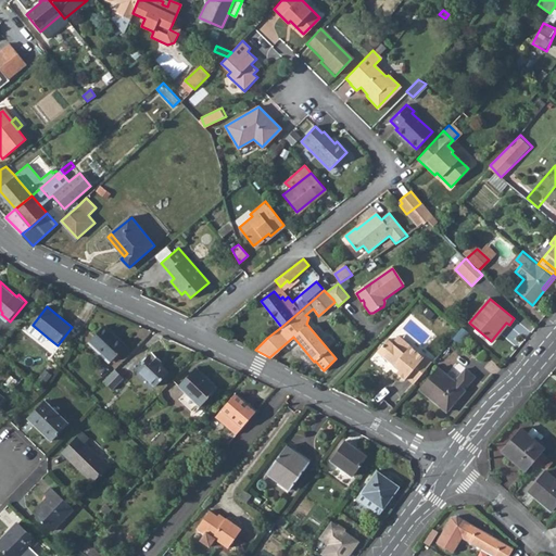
[(48,338),(34,326),(28,331),(43,343),(48,338)]
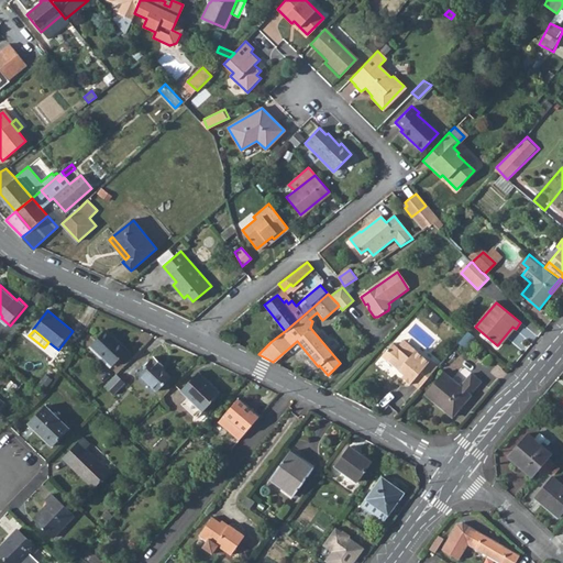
[(107,330),(91,346),(113,366),(129,351),(107,330)]
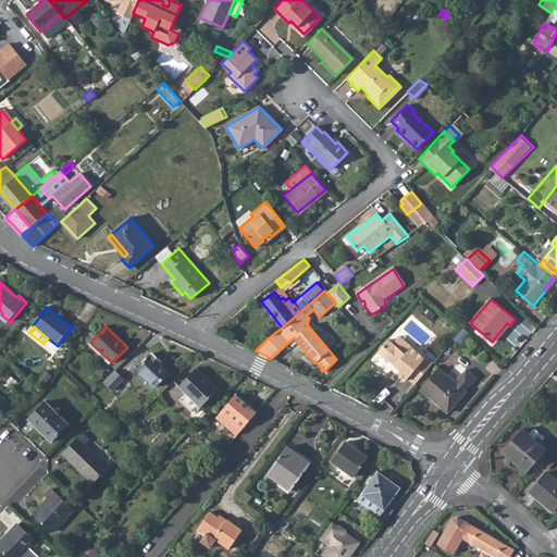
[(463,327),(454,339),(460,345),(470,334),(463,327)]
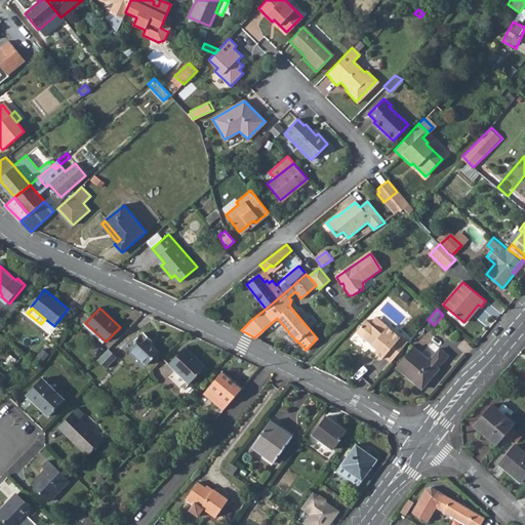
[(386,358),(391,362),(408,341),(402,336),(401,337),(389,327),(382,333),(367,320),(357,332),(373,347),(374,345),(378,348),(375,352),(385,359),(386,358)]
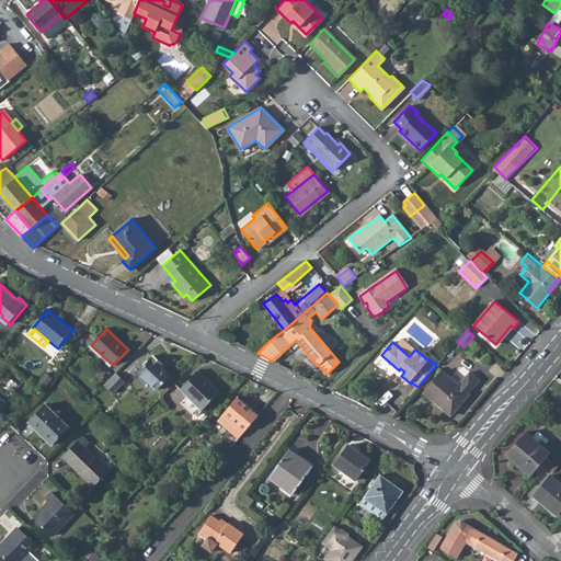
[(153,358),(137,375),(155,392),(168,378),(160,369),(162,367),(153,358)]
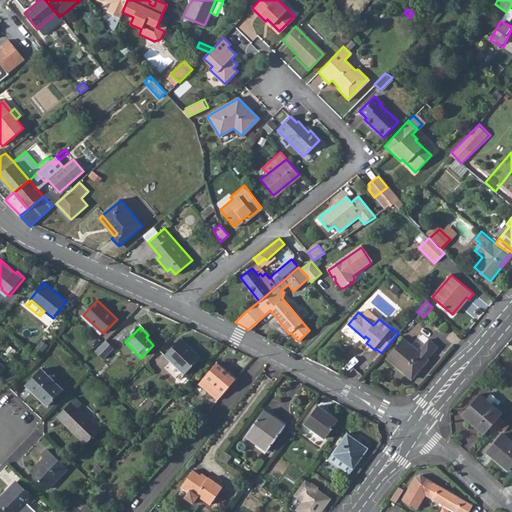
[(404,338),(387,358),(396,365),(397,364),(413,377),(428,358),(428,357),(438,345),(429,339),(419,350),(404,338)]
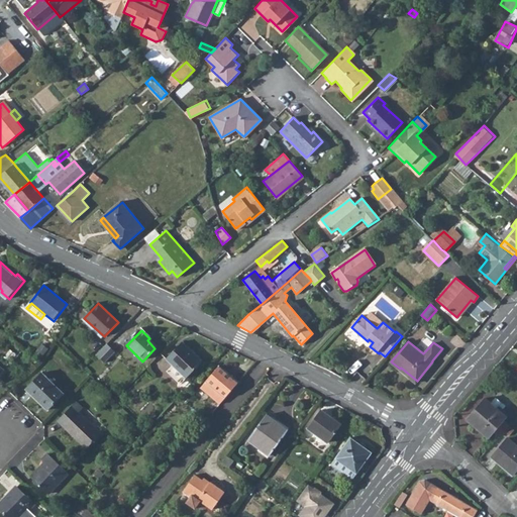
[(183,343),(166,360),(172,367),(184,379),(185,380),(202,363),(183,343)]
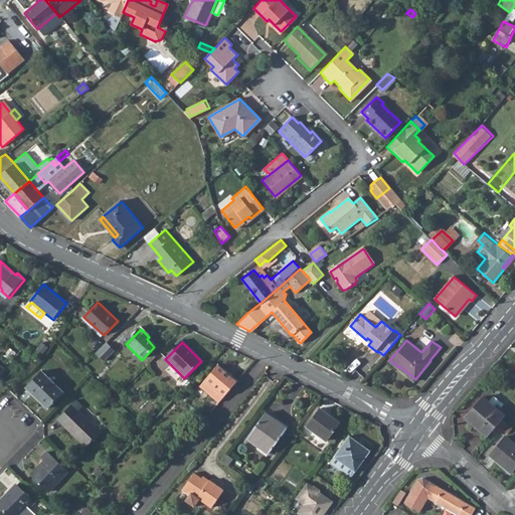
[(32,355),(38,360),(48,349),(42,343),(32,355)]
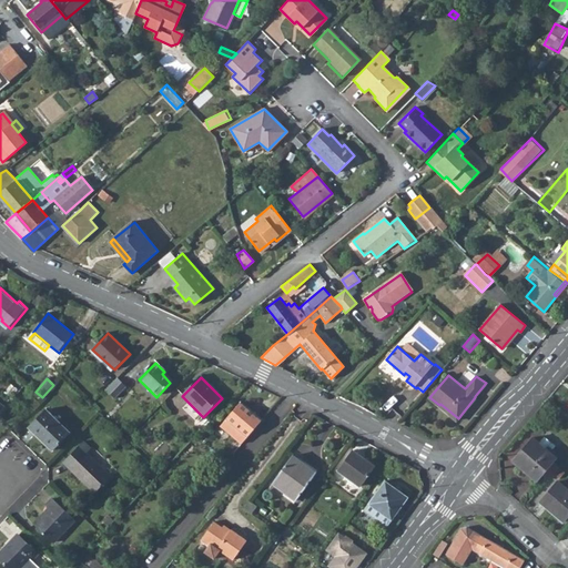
[(118,396),(127,384),(118,378),(109,391),(118,396)]
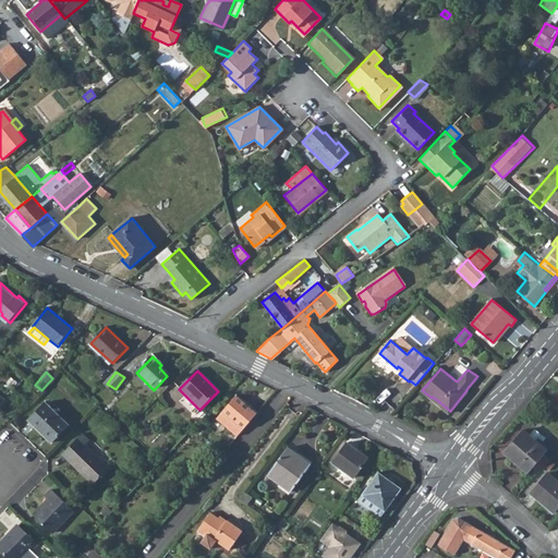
[(215,416),(237,436),(255,413),(234,395),(215,416)]
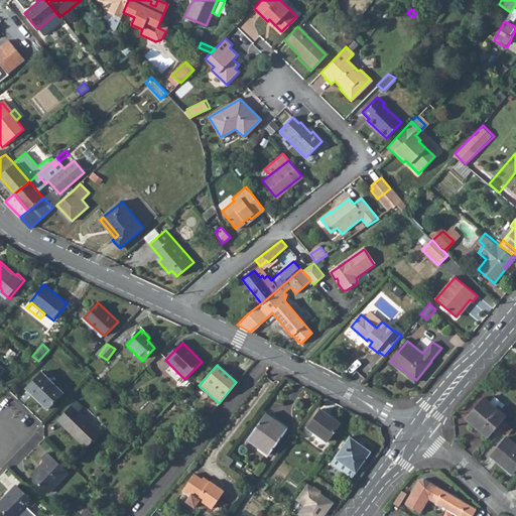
[(183,378),(171,366),(165,372),(177,384),(183,378)]
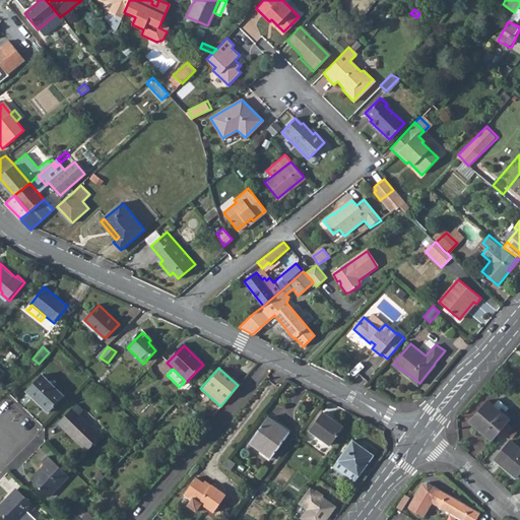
[(42,375),(26,392),(48,413),(63,396),(42,375)]
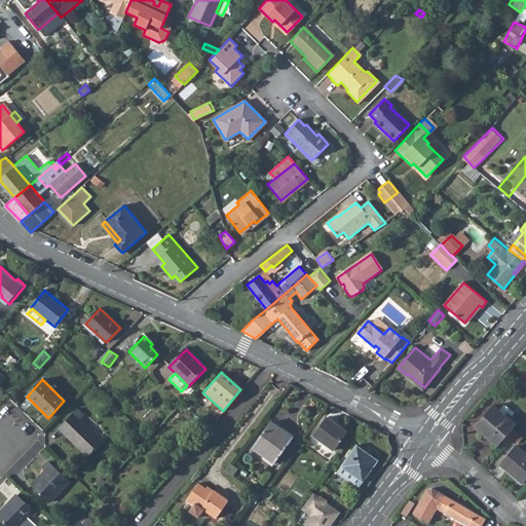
[(508,419),(498,410),(493,405),(475,426),(486,437),(487,436),(496,445),(514,424),(508,419)]
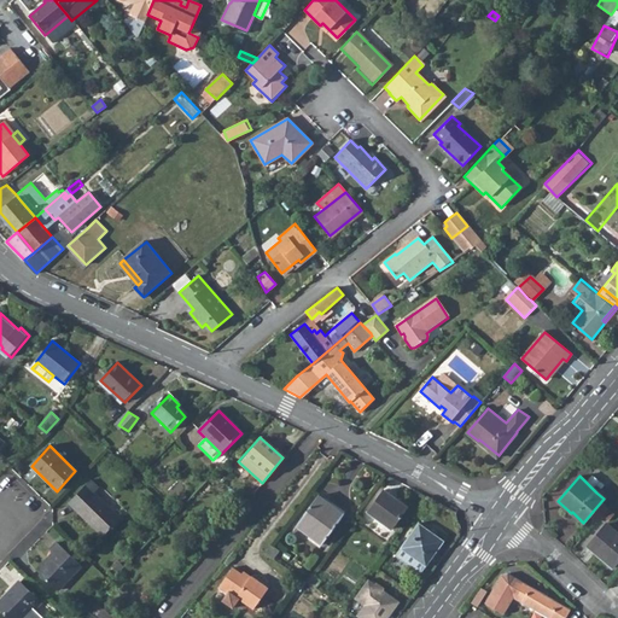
[(592,476),(586,482),(596,493),(602,485),(592,476)]
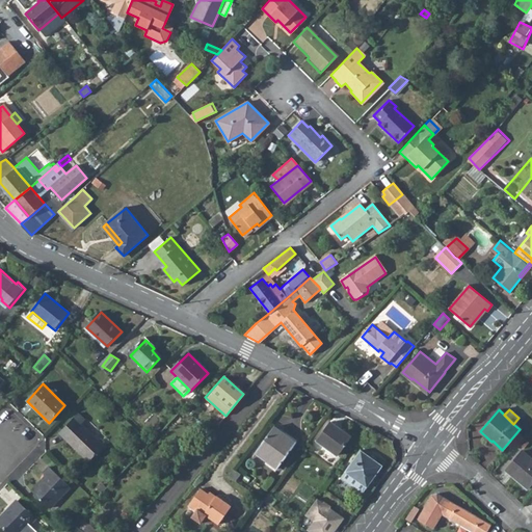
[(78,413),(59,432),(65,439),(88,461),(103,446),(81,424),(85,420),(78,413)]
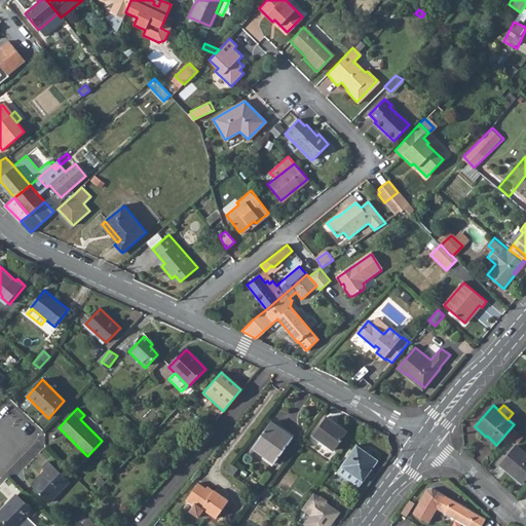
[(326,418),(312,437),(333,450),(345,431),(326,418)]
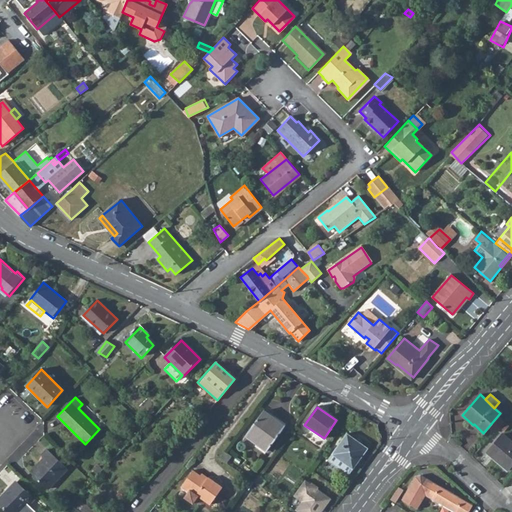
[(263,412),(245,436),(266,452),(283,428),(273,421),(274,420),(263,412)]
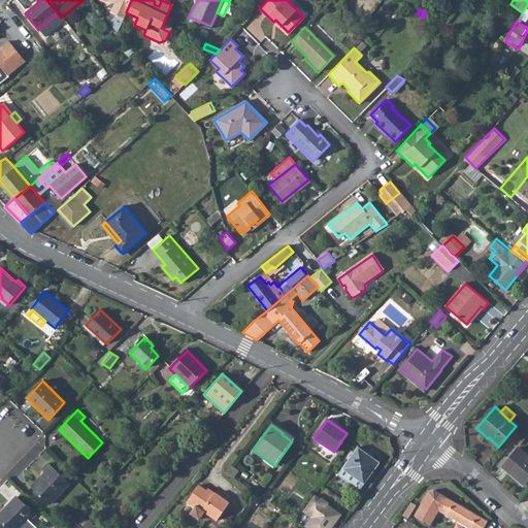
[(527,455),(518,448),(501,466),(515,477),(516,477),(523,484),(527,476),(527,455)]
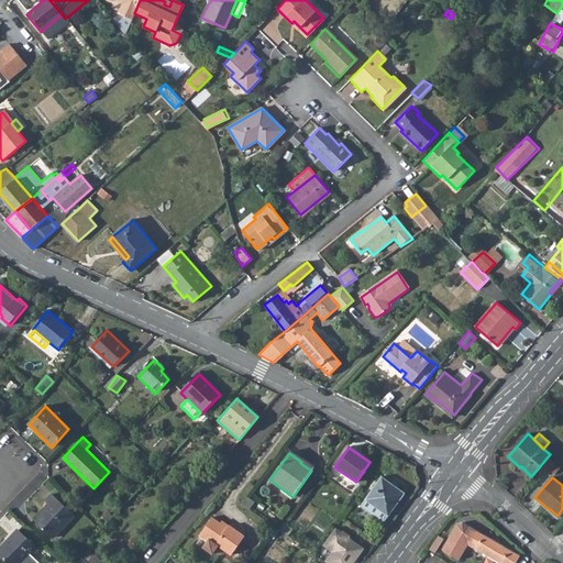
[(381,478),(362,505),(385,521),(404,495),(381,478)]
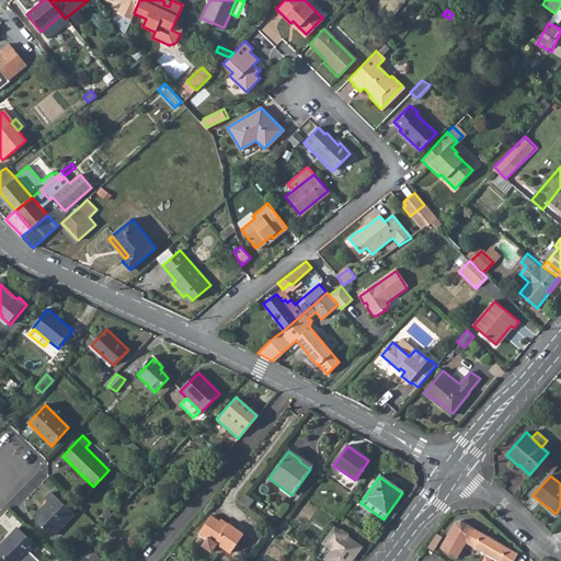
[(48,501),(33,516),(53,535),(73,513),(52,491),(45,497),(48,501)]
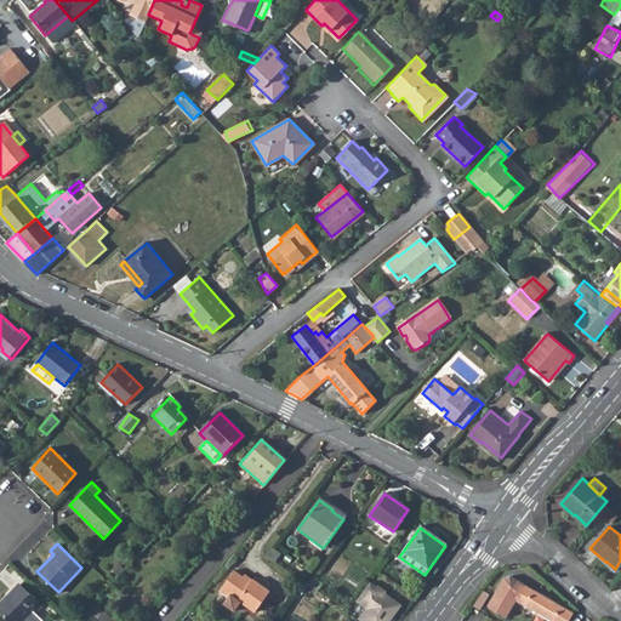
[(271,547),(265,556),(274,562),(279,554),(271,547)]
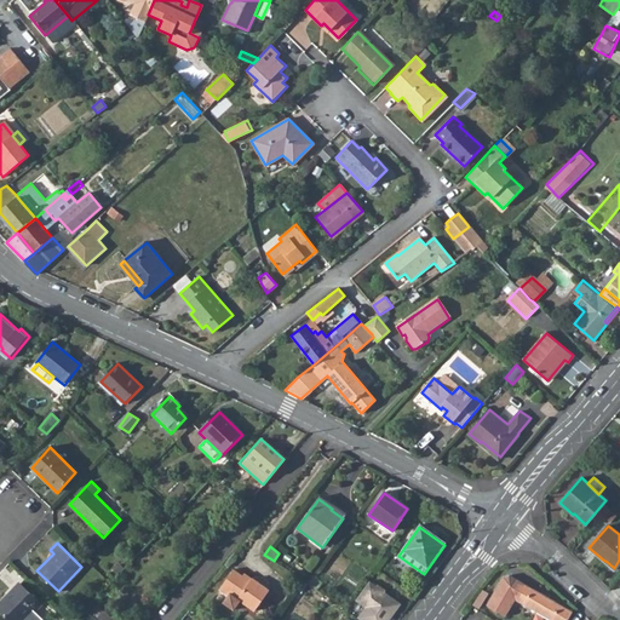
[(328,567),(342,575),(352,560),(339,551),(328,567)]
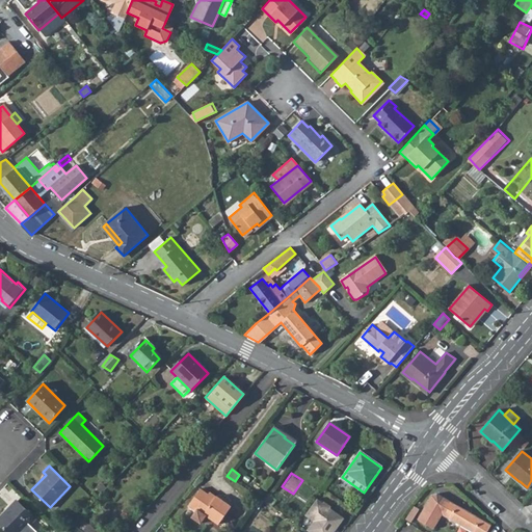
[(193,499),(188,506),(196,511),(192,517),(202,524),(207,516),(218,524),(231,506),(216,496),(214,499),(200,489),(193,499)]
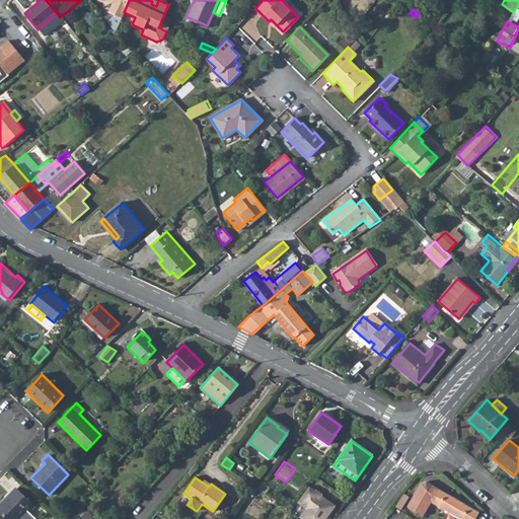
[(431,485),(423,498),(443,510),(459,518),(474,518),(478,513),(431,485)]
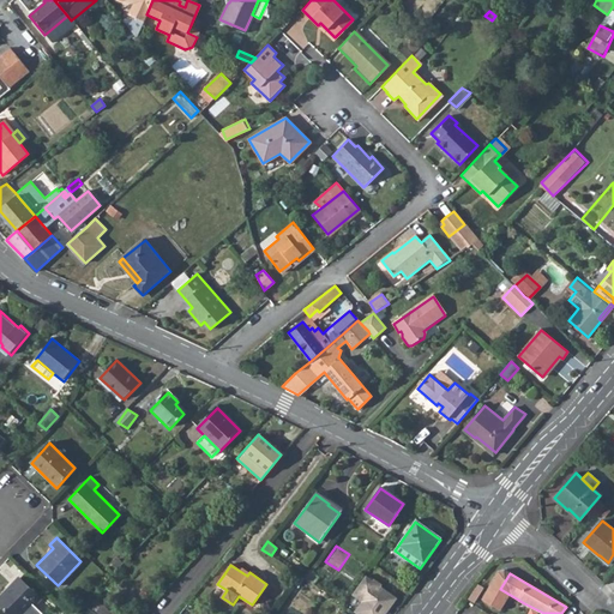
[(19,576),(0,595),(0,603),(11,613),(30,613),(37,607),(34,605),(41,597),(19,576)]
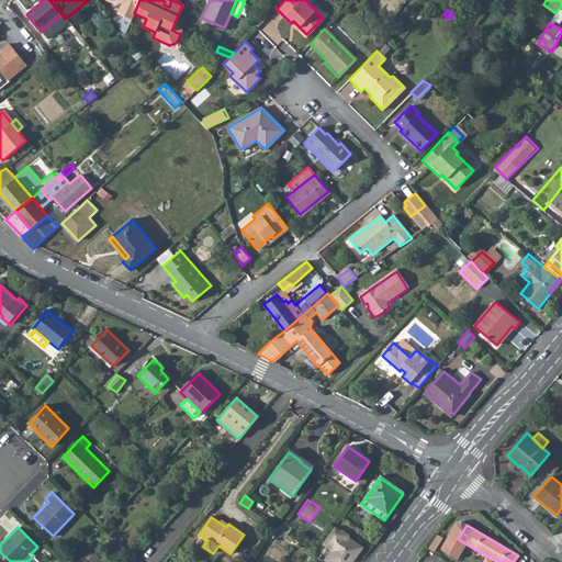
[(324,560),(326,561),(343,561),(347,555),(353,560),(362,547),(348,537),(349,536),(341,530),(340,531),(335,527),(322,544),(330,551),(324,560)]
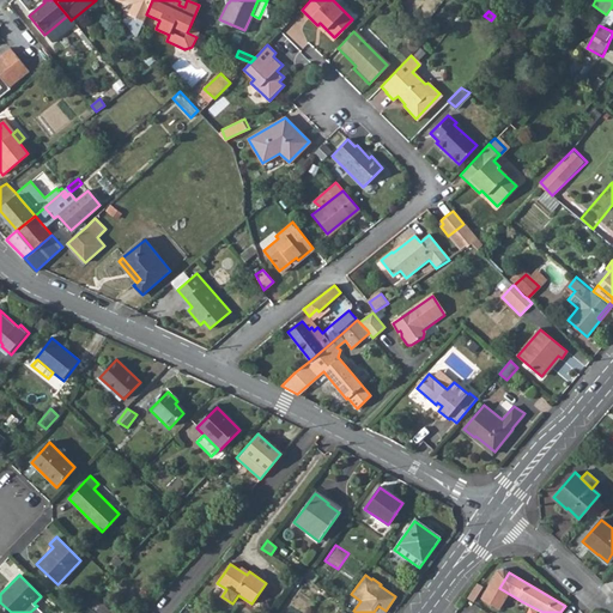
[(90,595),(84,601),(92,608),(97,601),(90,595)]
